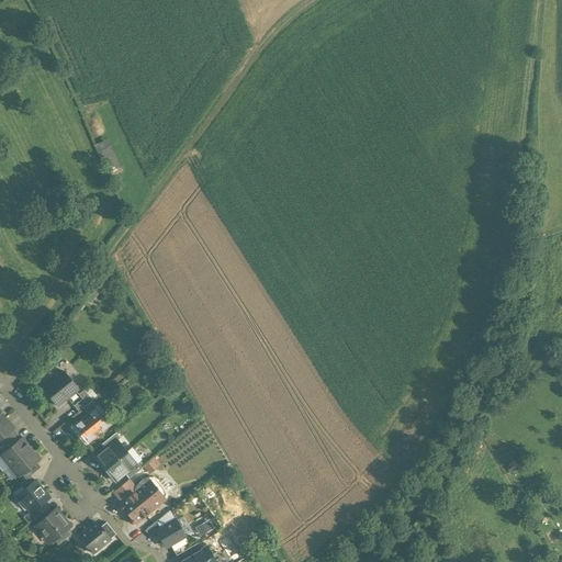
[(120,169),(108,141),(91,147),(103,175),(120,169)]
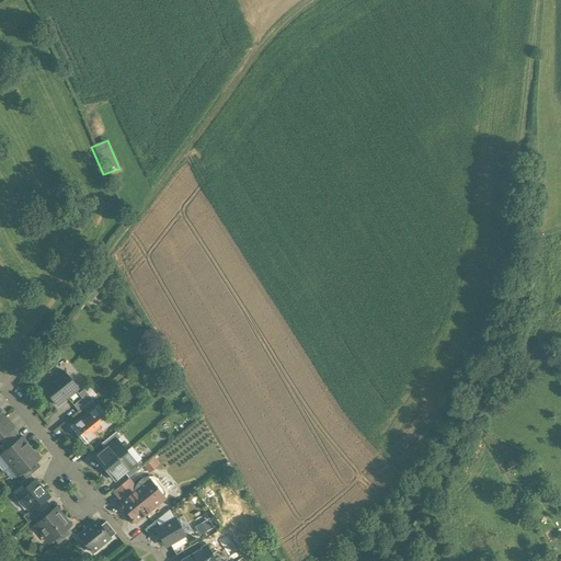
[(64,371),(43,388),(57,407),(78,389),(64,371)]
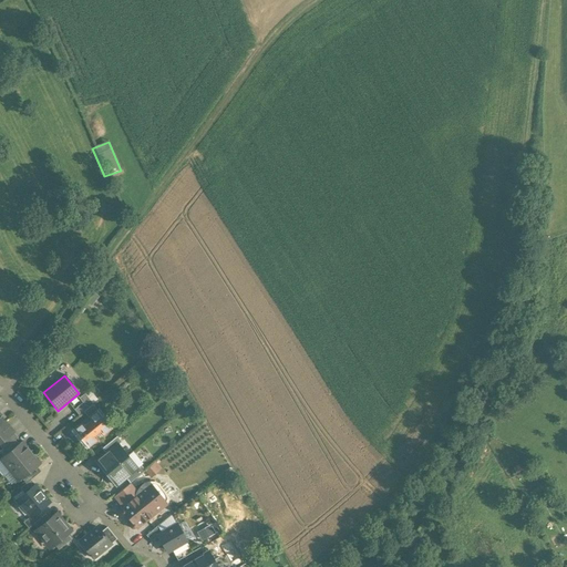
[(93,405),(84,394),(79,399),(82,403),(74,410),(79,416),(83,412),(93,405)]
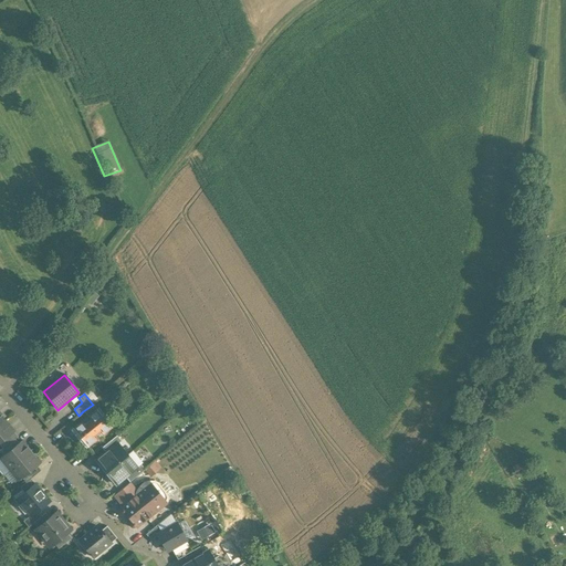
[(97,410),(93,405),(83,411),(88,418),(97,410)]
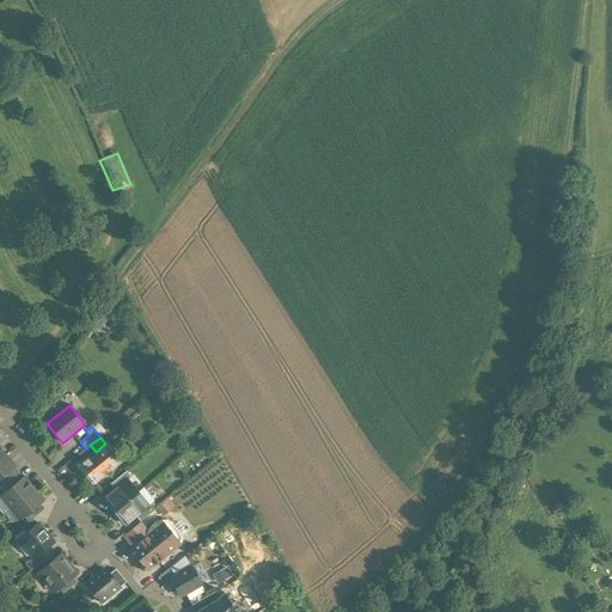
[(121,461),(105,444),(96,452),(98,454),(91,460),(89,457),(79,465),(81,467),(83,466),(92,478),(91,479),(95,483),(104,476),(101,471),(106,465),(111,470),(121,461)]
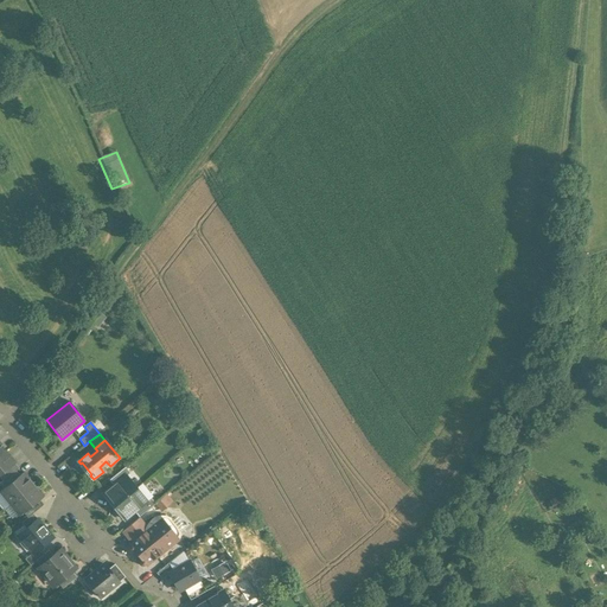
[(5,452),(0,455),(0,474),(14,464),(14,462),(5,452)]
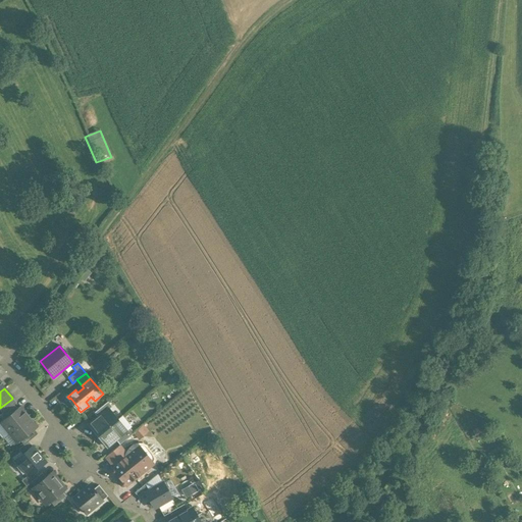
[(12,399),(0,408),(0,410),(2,414),(13,405),(16,403),(12,399)]
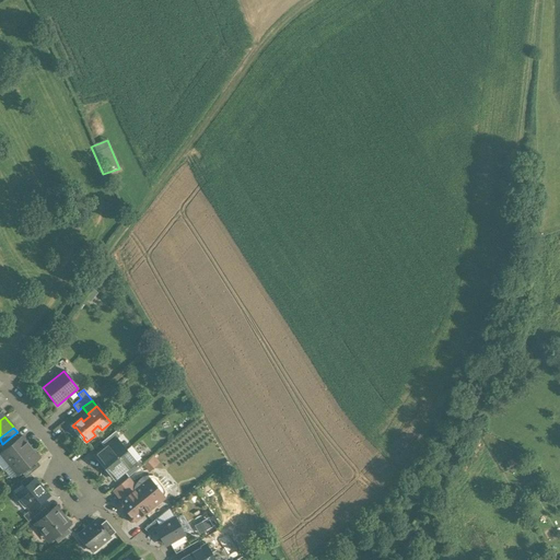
[(115,431),(101,443),(104,448),(116,439),(117,439),(119,436),(115,431)]
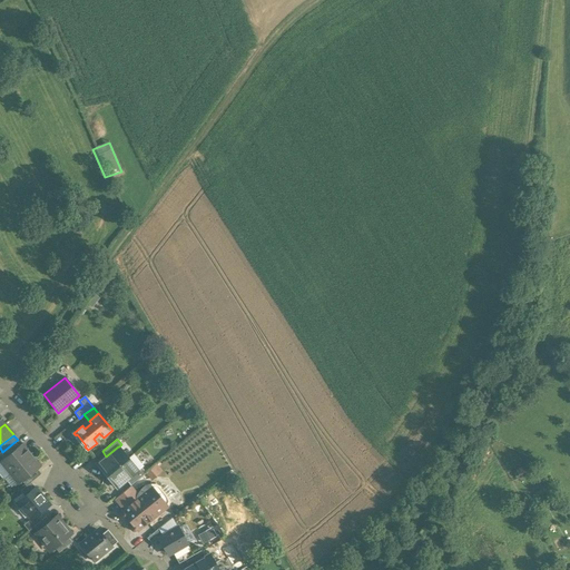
[(2,452),(0,453),(0,454),(3,460),(19,448),(15,442),(2,452)]
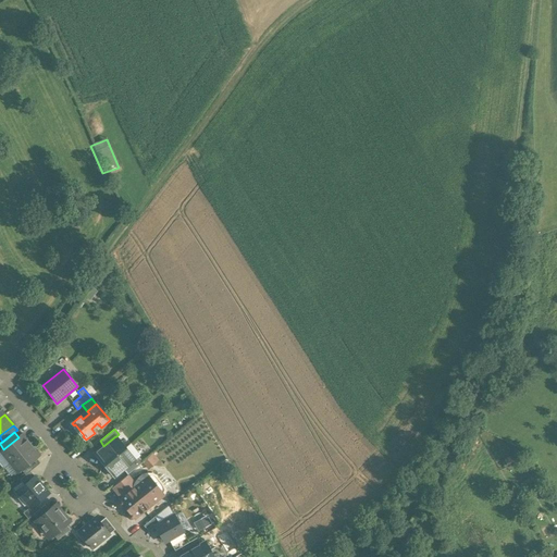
[(3,449),(0,452),(9,462),(31,445),(22,434),(19,437),(3,449)]
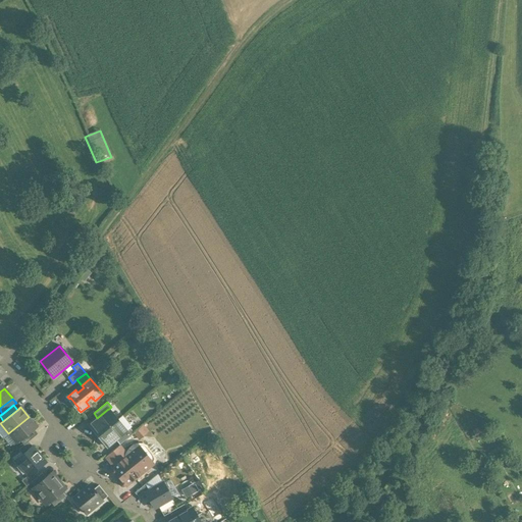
[(97,418),(89,425),(94,431),(95,430),(99,435),(117,420),(109,409),(108,409),(97,418)]
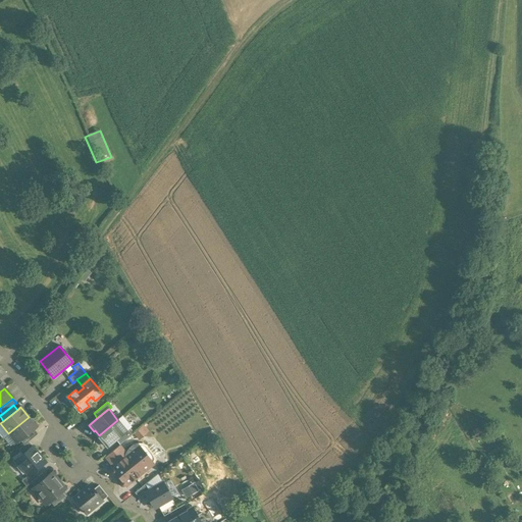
[(37,427),(29,417),(8,433),(16,444),(19,440),(34,429),(37,427)]
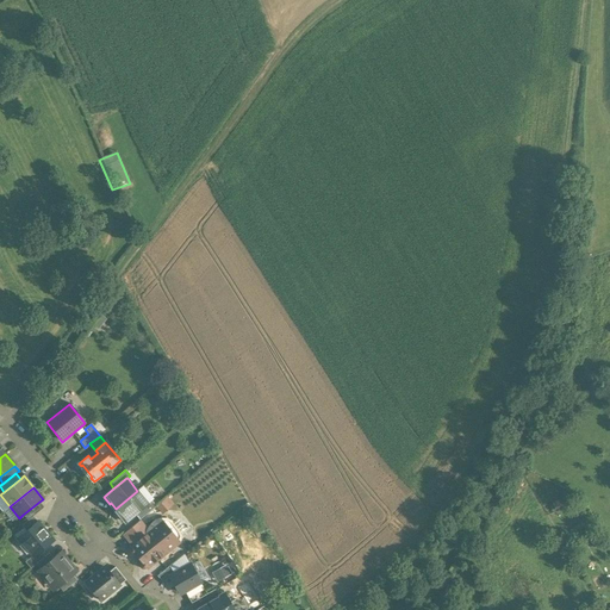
[(137,491),(116,509),(120,514),(119,516),(125,523),(135,515),(148,504),(148,503),(137,491)]
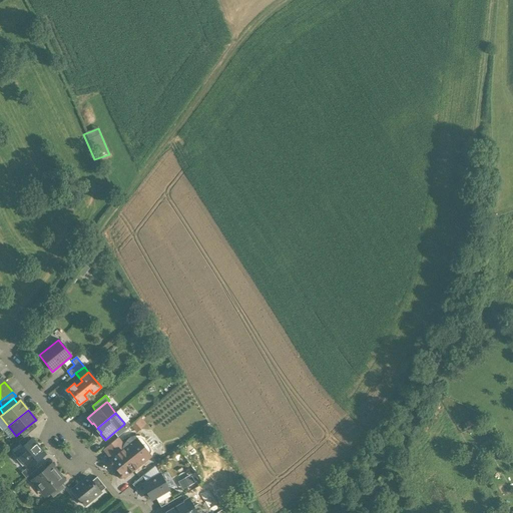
[(124,424),(113,433),(117,437),(131,426),(127,421),(124,423),(124,424)]
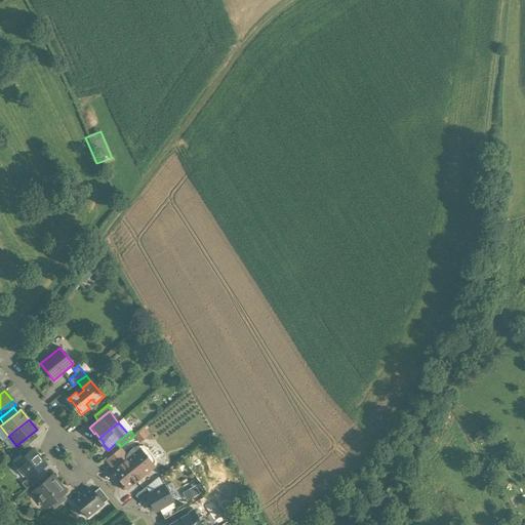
[(34,432),(19,443),(24,448),(28,444),(37,437),(34,432)]
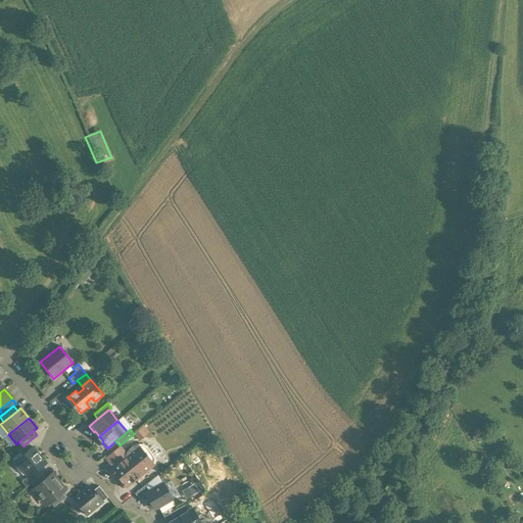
[(216,436),(212,430),(208,434),(206,446),(215,447),(216,436)]
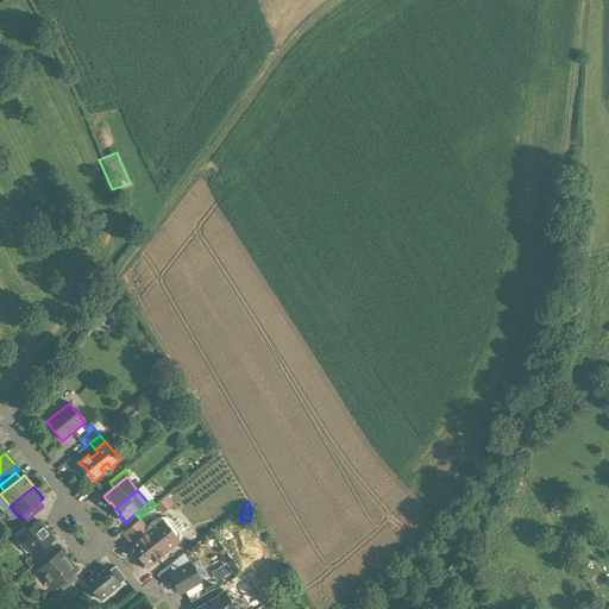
[(27,520),(22,525),(26,531),(38,521),(32,515),(27,520)]
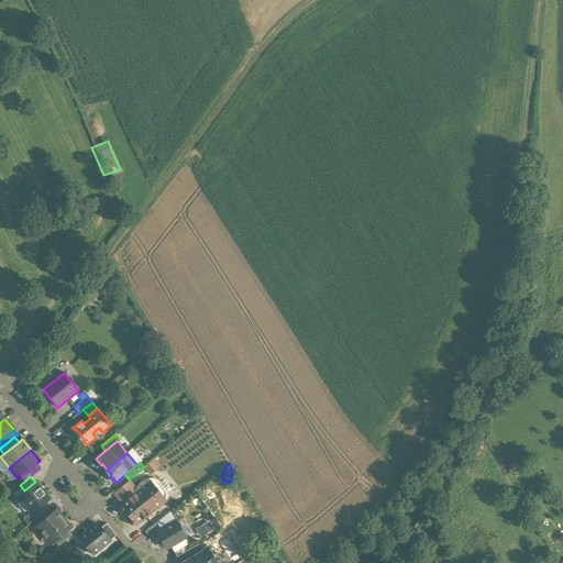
[(143,482),(141,483),(139,485),(136,488),(135,490),(134,494),(123,503),(119,506),(118,507),(118,509),(118,510),(119,511),(120,512),(122,512),(123,512),(124,511),(125,512),(127,511),(131,516),(130,517),(130,518),(129,519),(128,520),(128,522),(128,523),(129,525),(130,526),(131,526),(133,526),(134,526),(163,503),(164,500),(166,498),(166,496),(166,493),(162,487),(158,483),(154,481),(150,479),(147,479),(145,481),(143,482)]
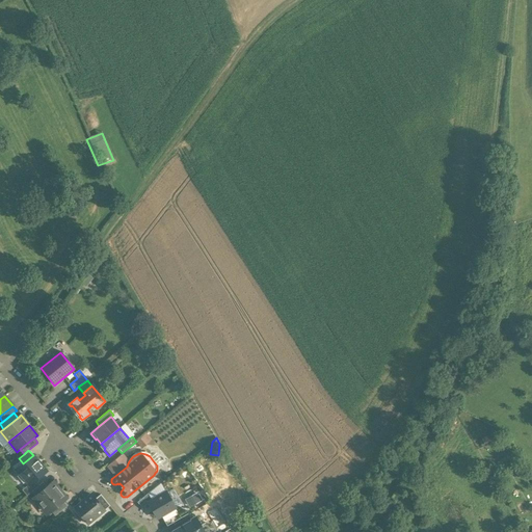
[(46,471),(33,455),(23,463),(16,470),(28,485),(29,485),(35,480),(46,471)]
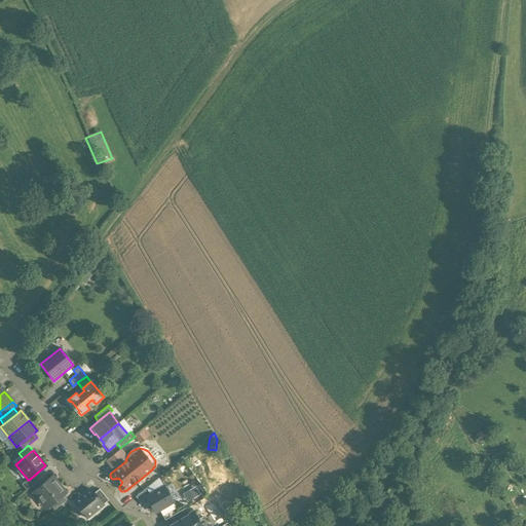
[(119,450),(107,460),(115,470),(125,461),(126,458),(119,450)]
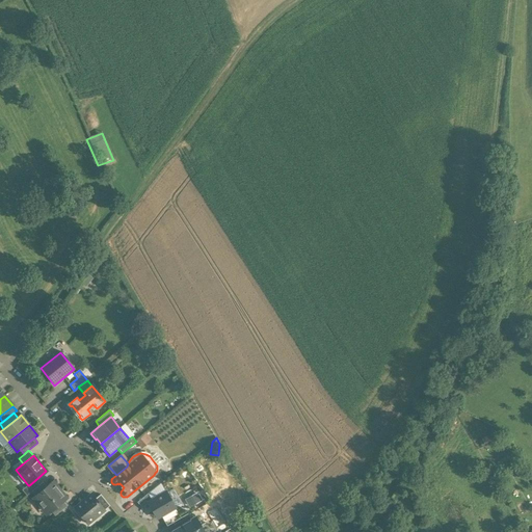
[(35,480),(29,485),(28,485),(22,490),(26,496),(31,491),(40,485),(35,480)]
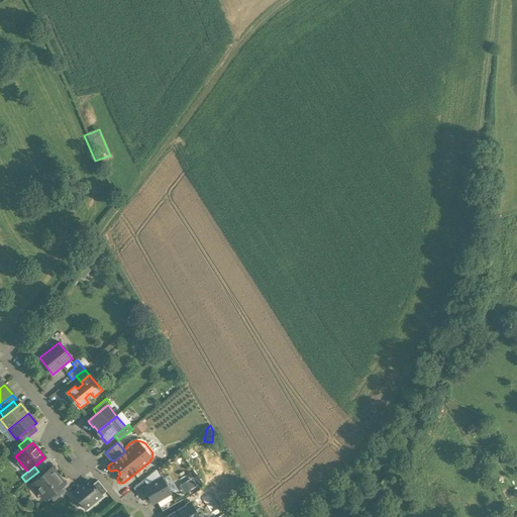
[(45,473),(41,469),(38,472),(30,478),(34,483),(45,473)]
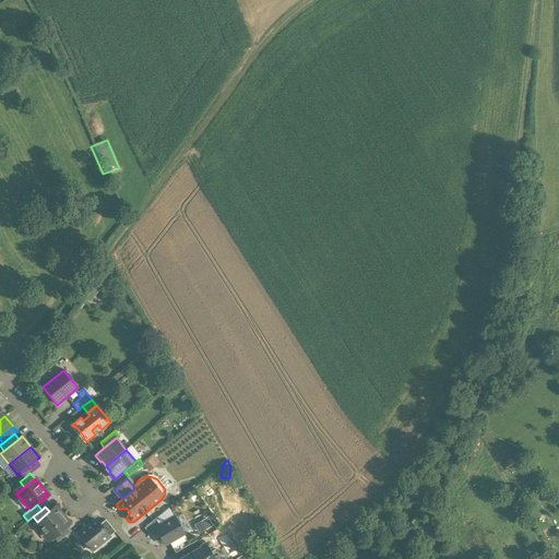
[(57,509),(54,508),(49,511),(37,522),(38,524),(38,527),(46,536),(49,536),(50,539),(56,535),(67,526),(68,525),(68,522),(66,520),(62,520),(59,514),(59,511),(57,509)]
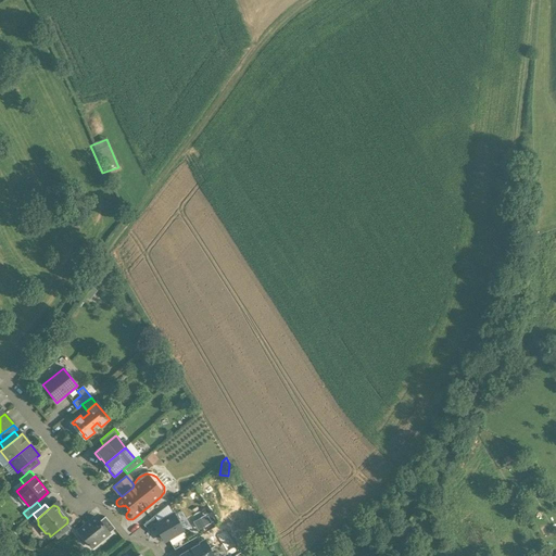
[(182,531),(173,515),(154,526),(164,542),(167,539),(182,531)]
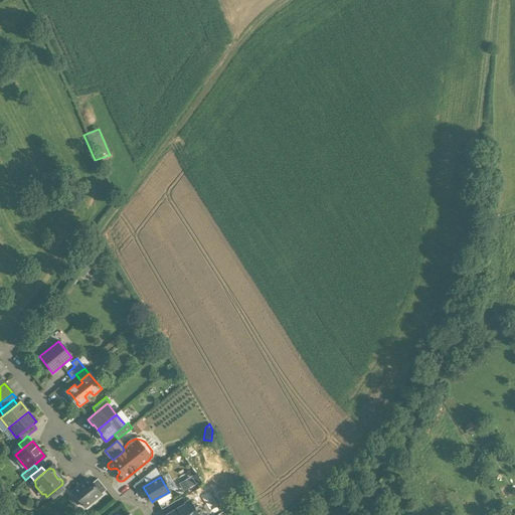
[(182,492),(195,485),(191,477),(178,484),(182,492)]
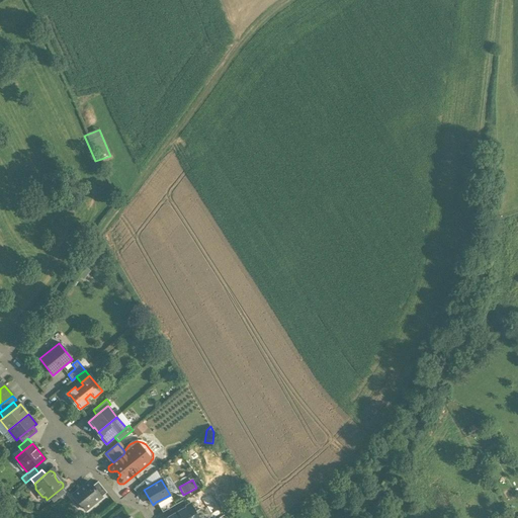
[(89,482),(72,495),(85,510),(101,497),(92,486),(89,482)]
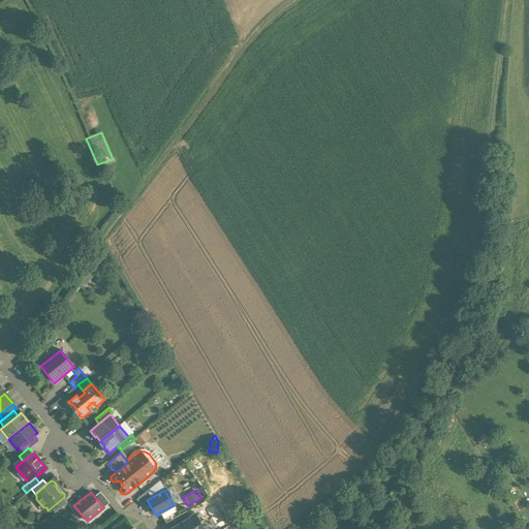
[(109,503),(99,492),(94,496),(103,507),(109,503)]
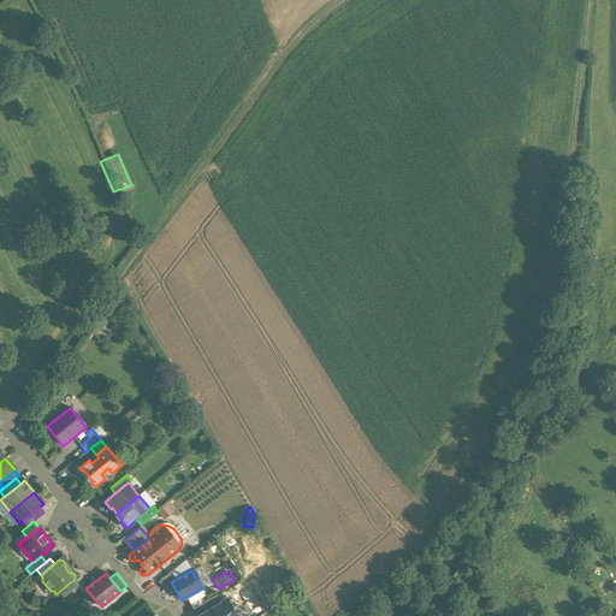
[(73,580),(61,590),(66,596),(78,585),(73,580)]
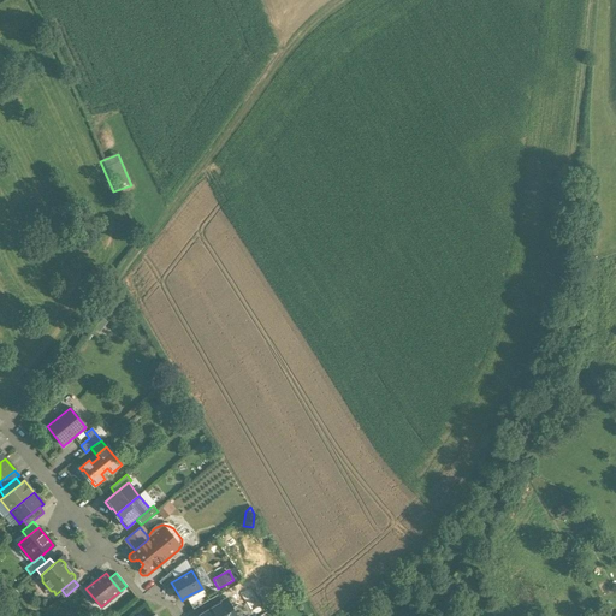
[(202,588),(185,597),(194,610),(206,603),(205,599),(207,597),(202,588)]
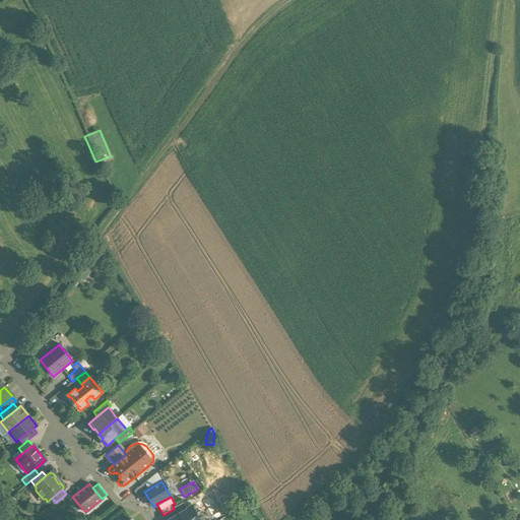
[(191,506),(167,519),(194,519),(192,517),(196,515),(191,506)]
